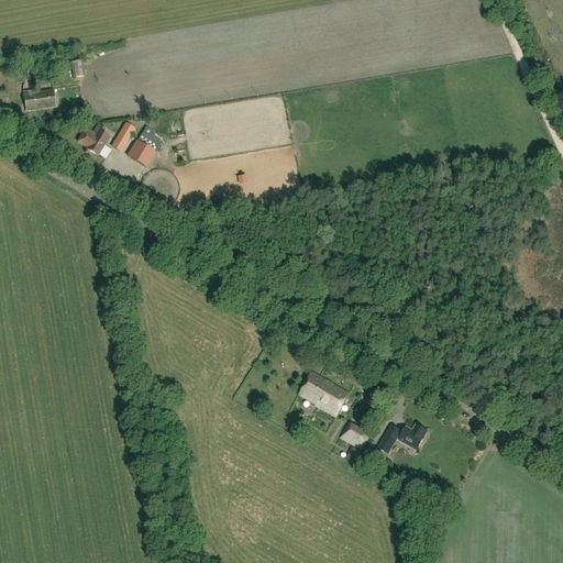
[(55,61),(57,73),(68,70),(66,58),(55,61)]
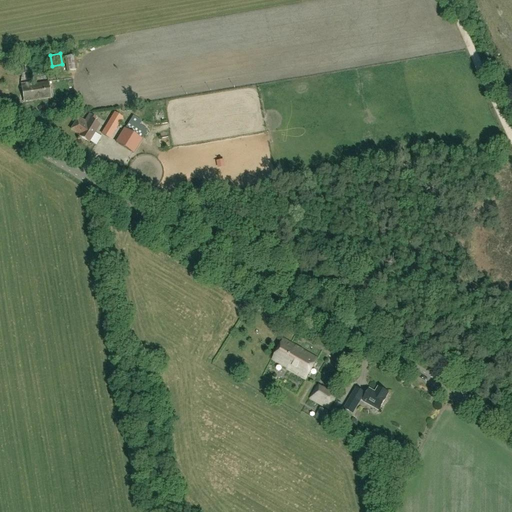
[(66,58),(67,72),(76,71),(75,57),(66,58)]
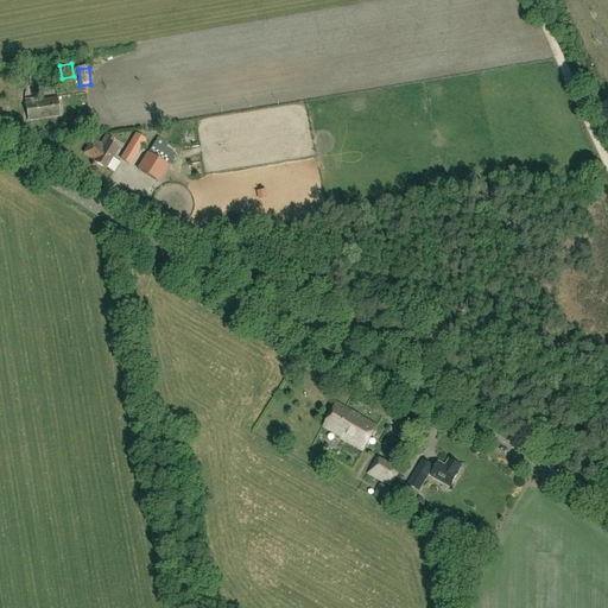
[(32,76),(29,77),(19,78),(20,89),(33,88),(32,76)]
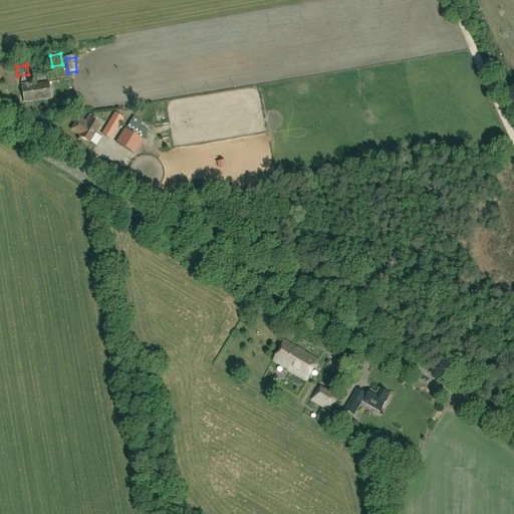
[(31,83),(21,85),(23,103),(51,99),(48,83),(31,85),(31,83)]
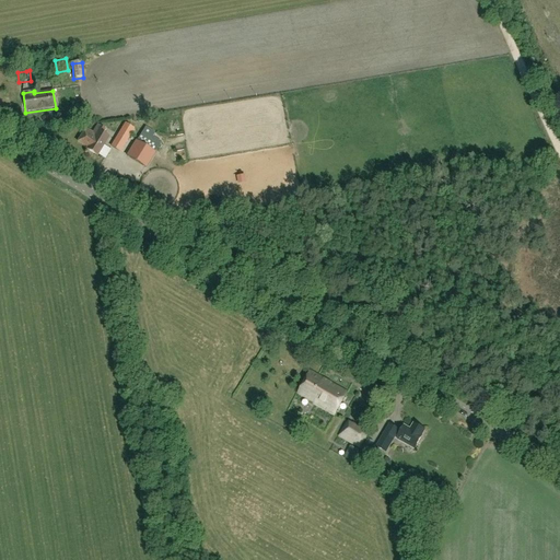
[(66,115),(68,126),(83,124),(81,113),(66,115)]
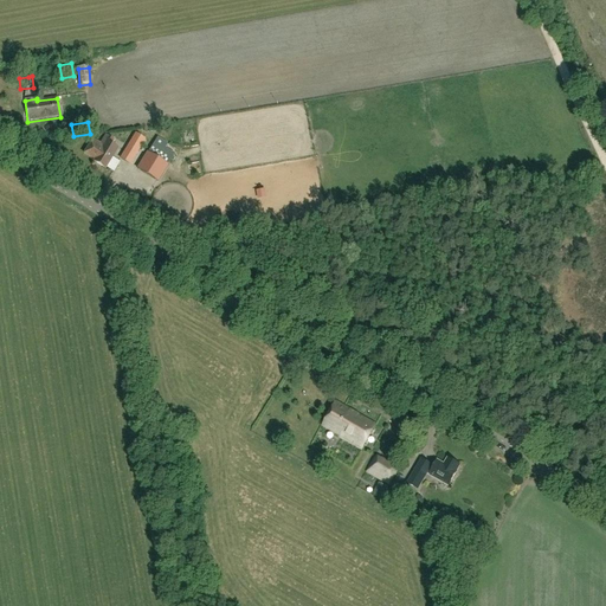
[(120,159),(124,162),(130,165),(146,141),(135,134),(120,159)]
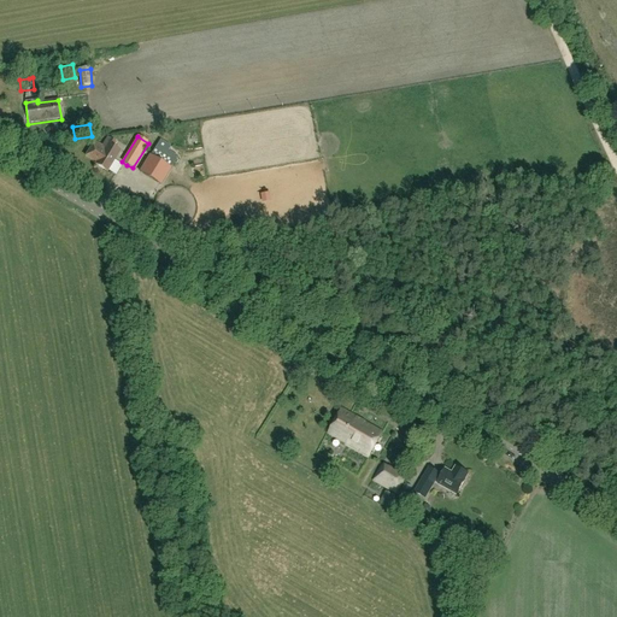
[(84,157),(97,164),(95,165),(107,172),(119,152),(113,148),(116,144),(107,139),(104,146),(94,141),(84,157)]
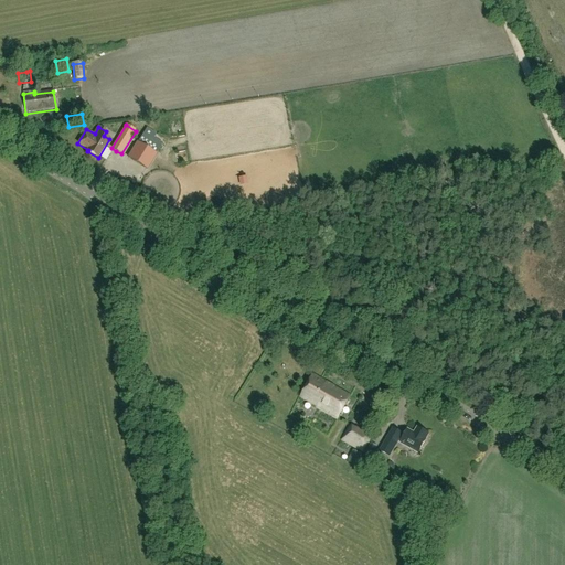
[(157,153),(138,141),(128,158),(147,169),(157,153)]
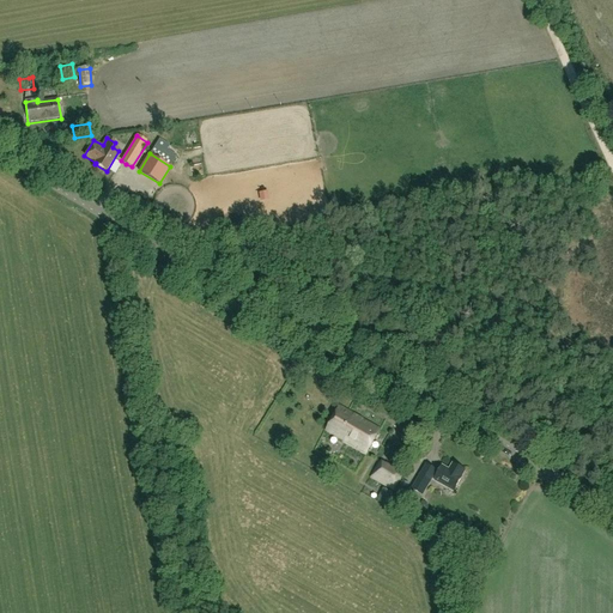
[(198,181),(208,180),(207,167),(196,168),(198,181)]
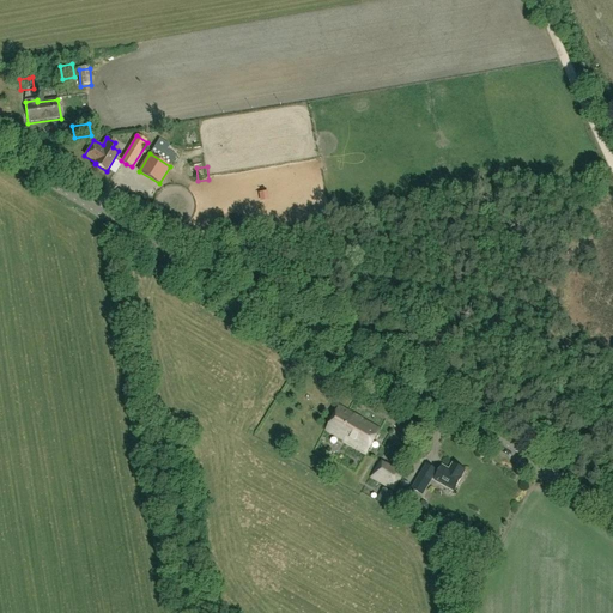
[(326,431),(366,454),(381,430),(340,407),(326,431)]
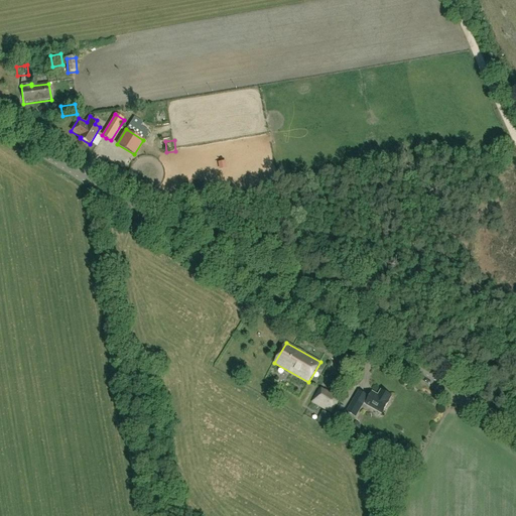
[(340,399),(321,389),(312,403),(332,414),(340,399)]
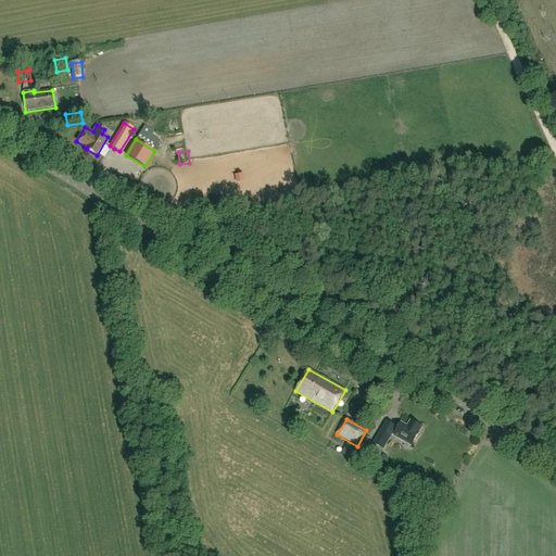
[(413,444),(418,433),(421,428),(411,421),(407,427),(401,424),(399,429),(387,422),(374,444),(383,450),(392,436),(404,442),(405,440),(413,444)]
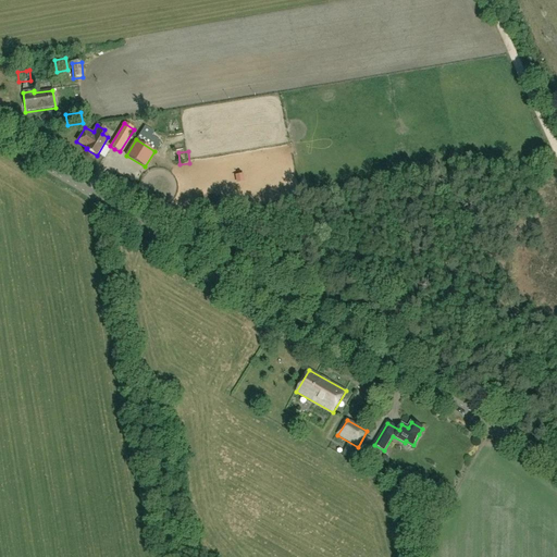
[(366,438),(359,450),(359,452),(363,455),(371,442),(366,438)]
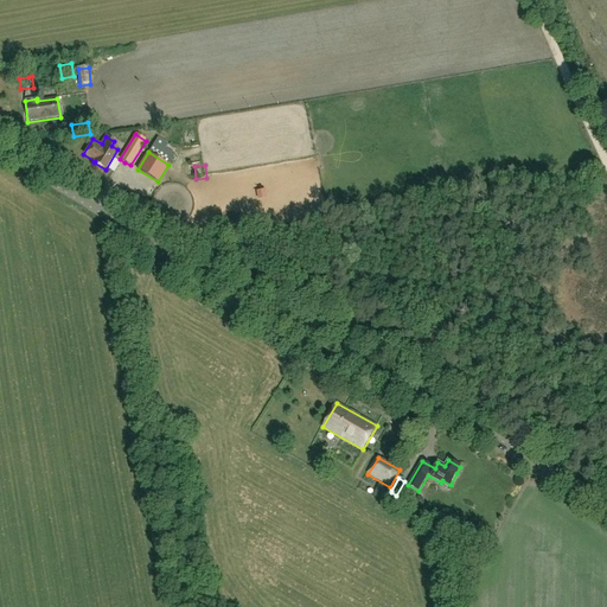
[(391,491),(388,490),(389,489),(379,483),(372,496),(385,503),(391,492),(391,491)]
